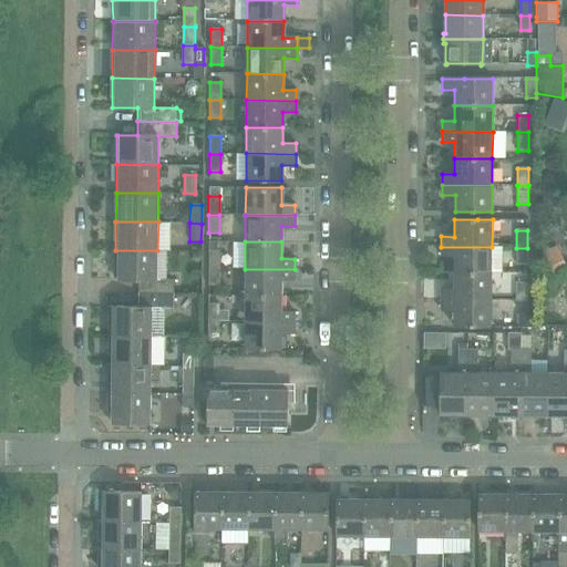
[(566,265),(557,246),(542,254),(554,277),(566,269),(566,265)]
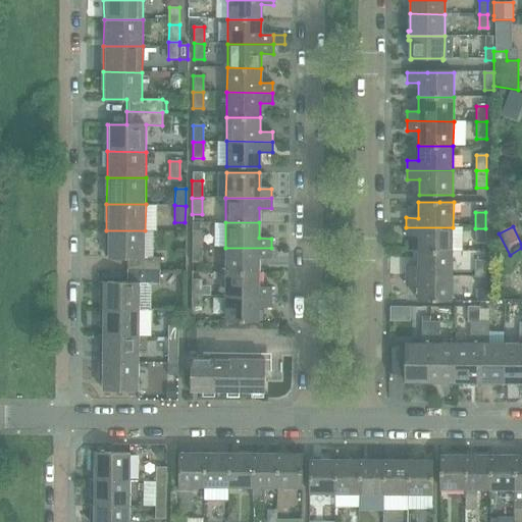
[(453,252),(453,227),(406,227),(406,238),(418,238),(418,252),(453,252)]
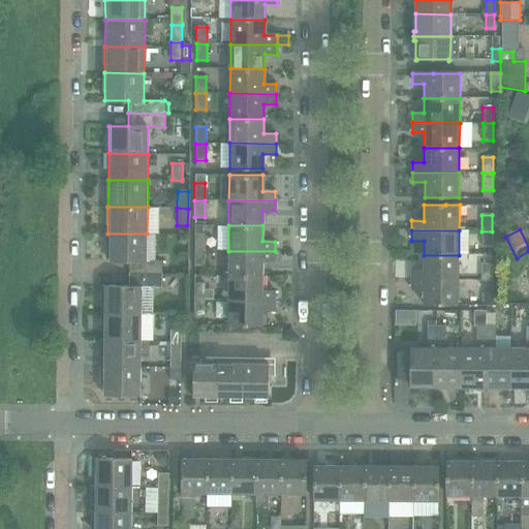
[(492,248),(492,231),(481,231),(481,248),(492,248)]
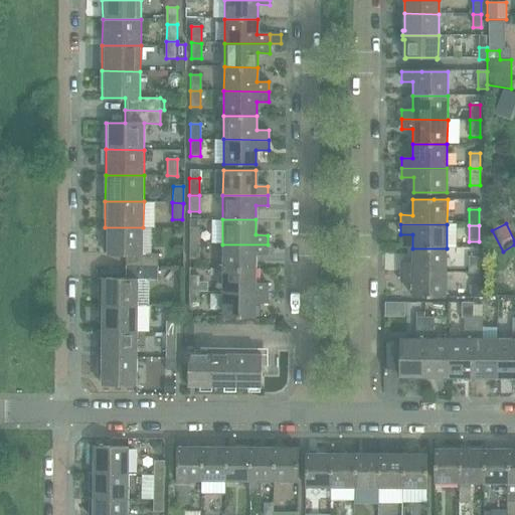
[(143,253),(143,227),(105,227),(105,254),(124,254),(123,267),(158,267),(158,254),(143,253)]
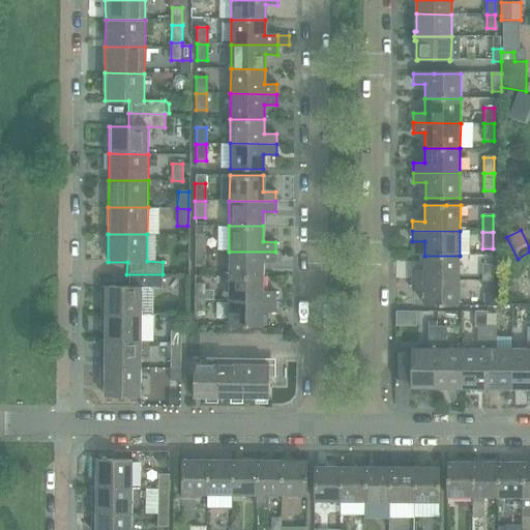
[(195,234),(194,252),(204,252),(205,234),(195,234)]
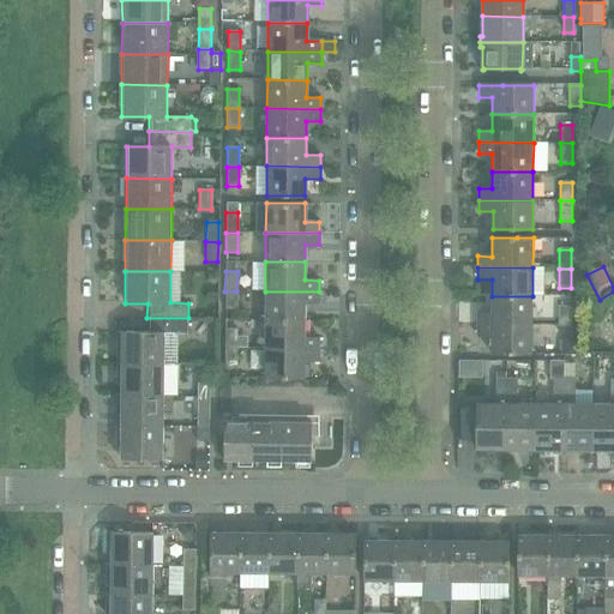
[(236,309),(236,292),(224,292),(224,309),(236,309)]
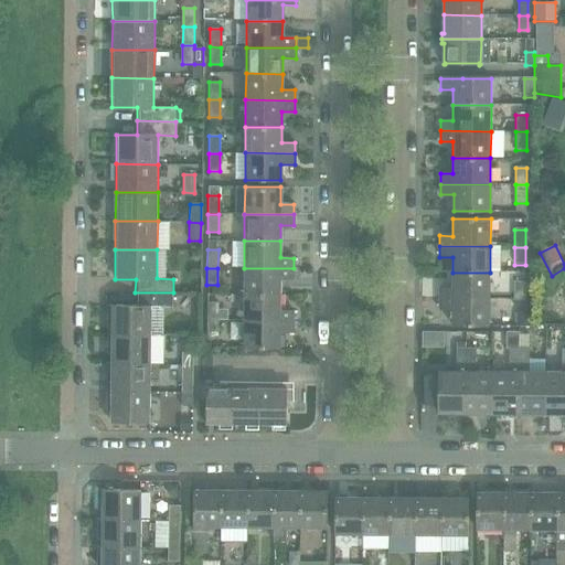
[(292,279),(294,268),(244,268),(244,295),(279,295),(279,279),(292,279)]
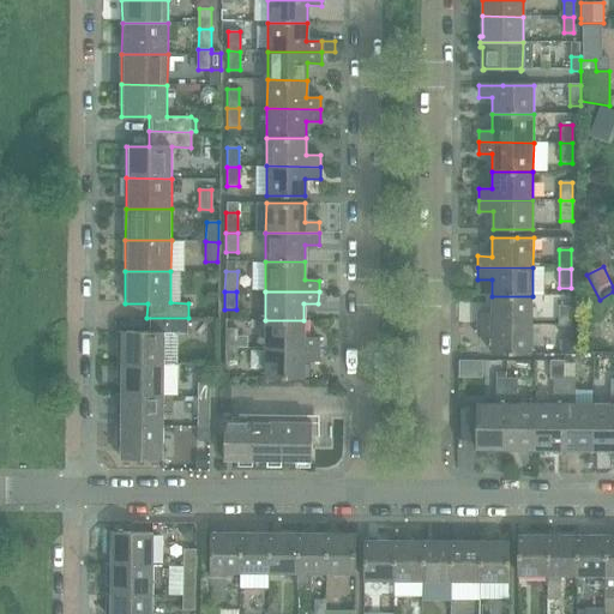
[(533,326),(533,296),(492,296),(492,313),(477,313),(477,325),(533,326)]
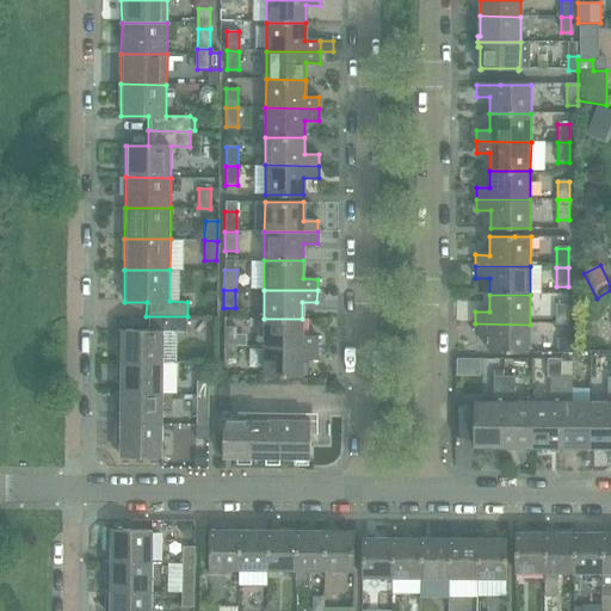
[(556,304),(556,325),(568,325),(568,306),(556,304)]
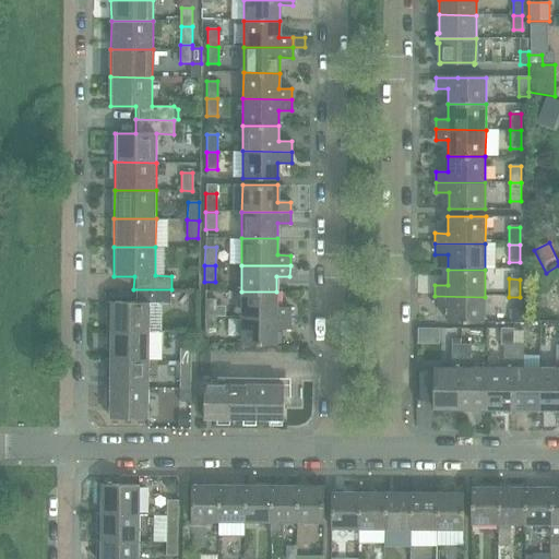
[(171,304),(171,289),(133,289),(133,302),(108,301),(107,331),(150,331),(150,302),(171,304)]
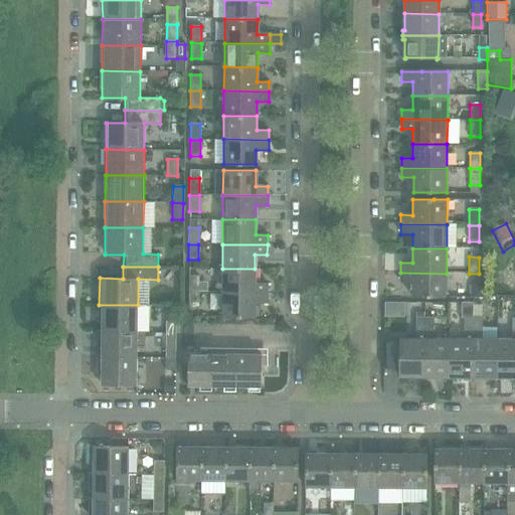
[(222,269),(222,293),(267,293),(267,283),(254,283),(254,269),(222,269)]
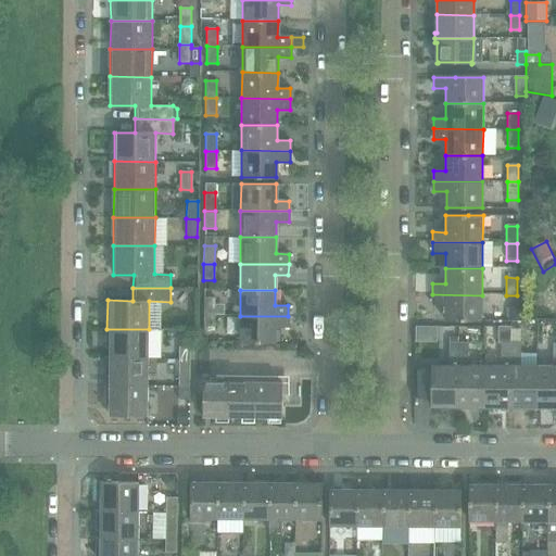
[(482,319),(482,295),(432,294),(432,304),(445,304),(445,319),(482,319)]
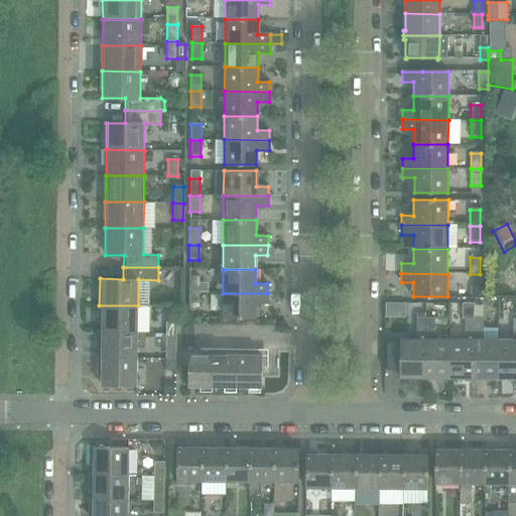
[(188,277),(188,293),(199,293),(199,277),(188,277)]
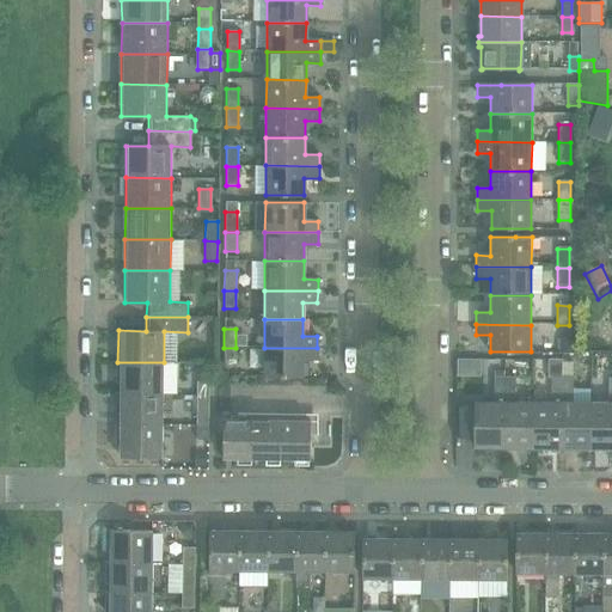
[(561,338),(561,352),(576,352),(576,340),(561,338)]
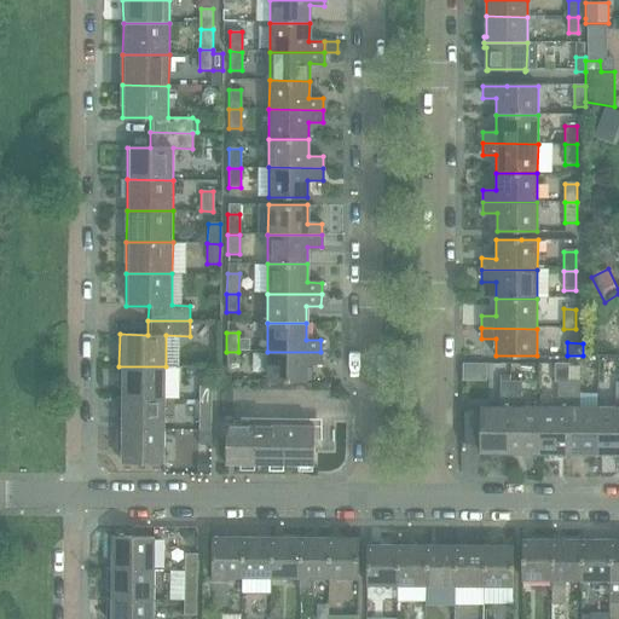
[(238,371),(238,352),(226,352),(226,371),(238,371)]
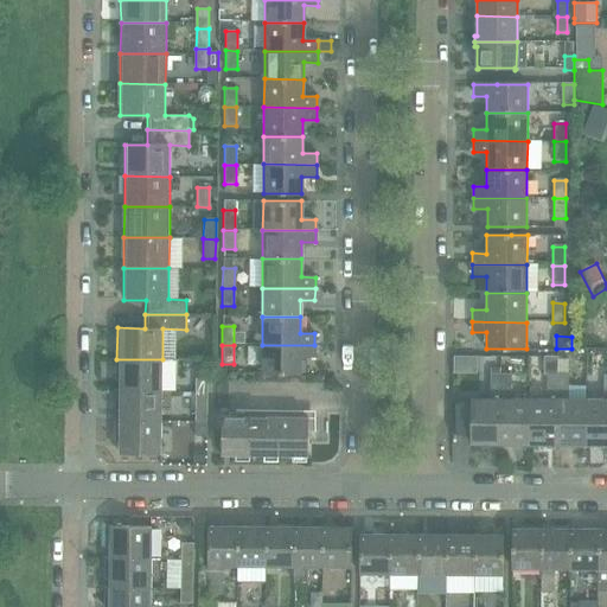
[(261,374),(276,375),(300,375),(300,357),(314,357),(314,345),(262,345),(261,374)]
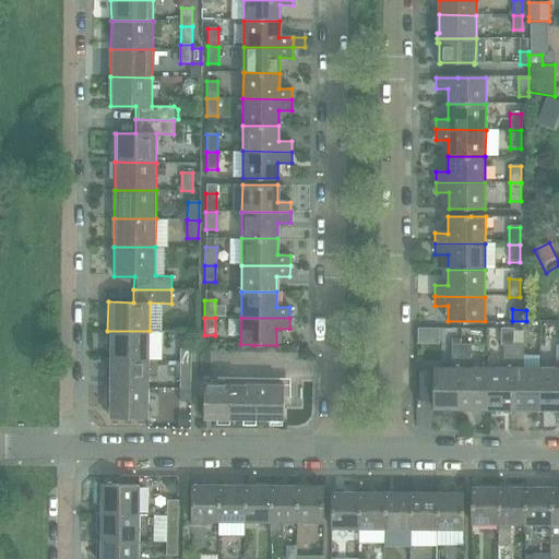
[(461,409),(462,344),(461,330),(453,330),(453,344),(452,344),(451,367),(435,367),(435,372),(416,371),(416,401),(433,401),(433,409),(461,409)]
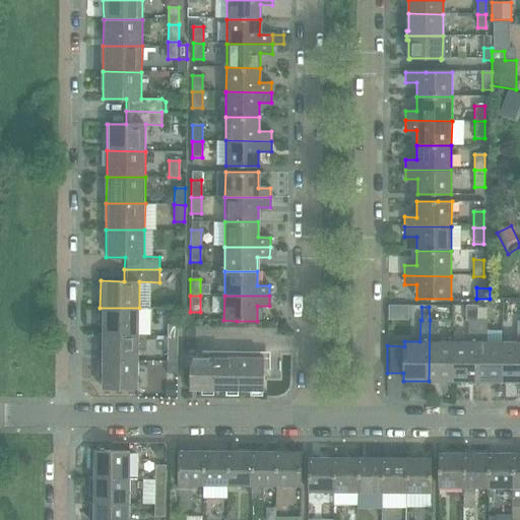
[(100,334),(138,334),(139,308),(100,308),(100,334)]
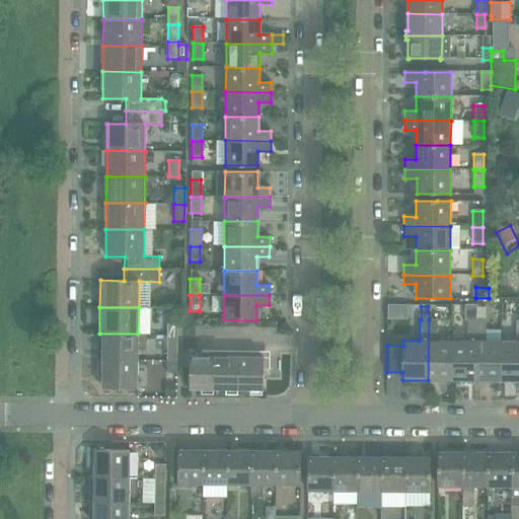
[(452,380),(452,342),(437,342),(438,319),(429,319),(428,380),(452,380)]
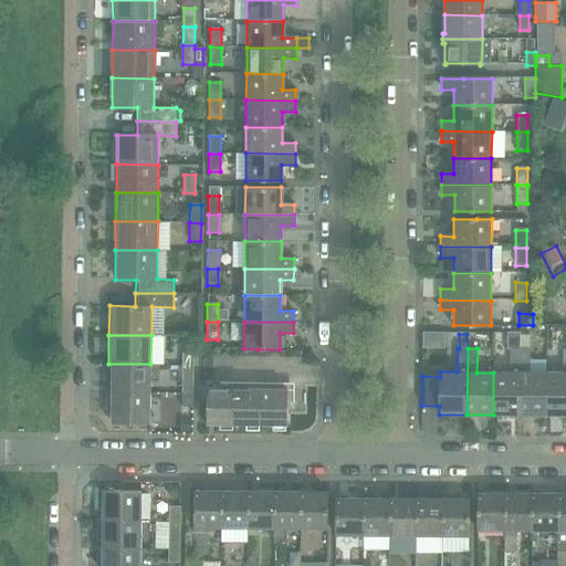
[(520,416),(521,349),(511,348),(510,373),(493,373),(493,415),(520,416)]
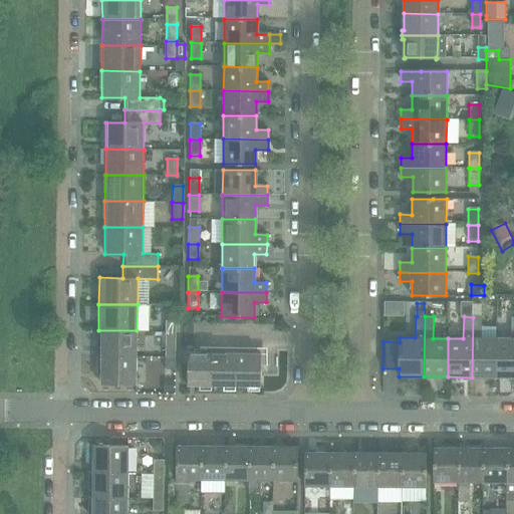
[(496,377),(496,338),(481,338),(482,317),(473,317),(472,377),(496,377)]
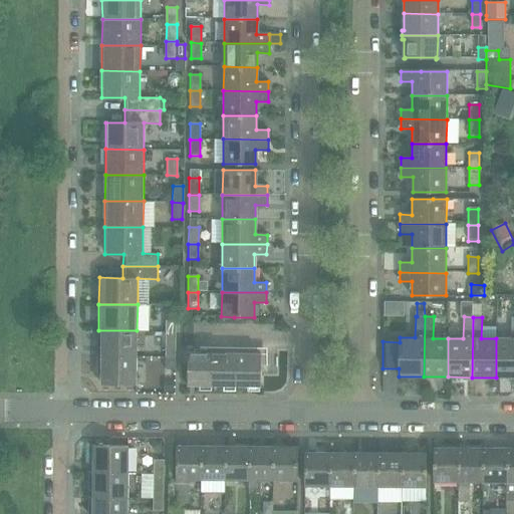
[(496,338),(496,377),(513,377),(513,317),(512,317),(511,339),(496,338)]
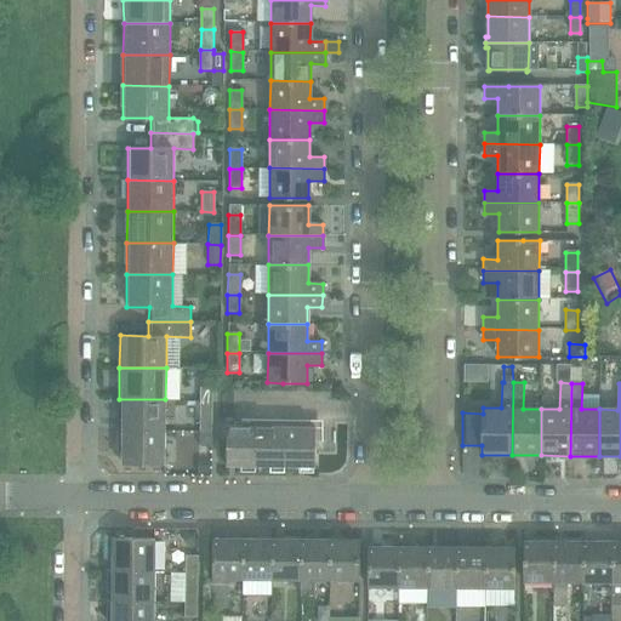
[(200,387),(200,400),(212,400),(212,387),(200,387)]
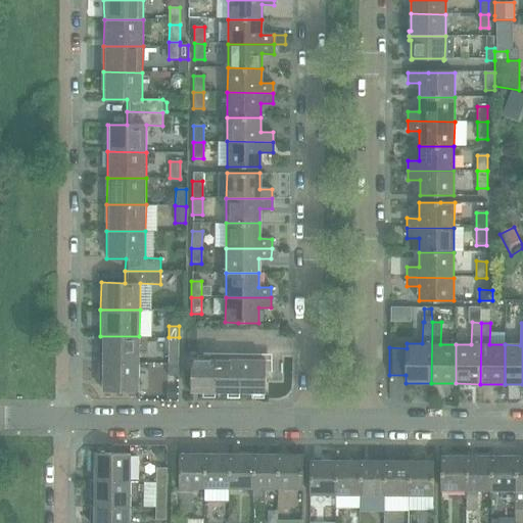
[(100,336),(100,363),(139,363),(139,336),(100,336)]
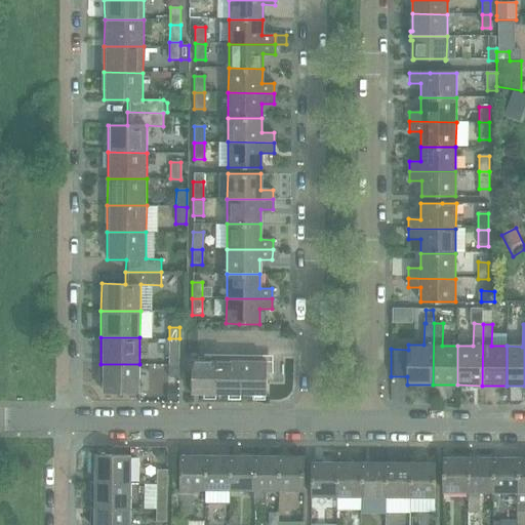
[(169,338),(169,364),(179,365),(179,338),(169,338)]
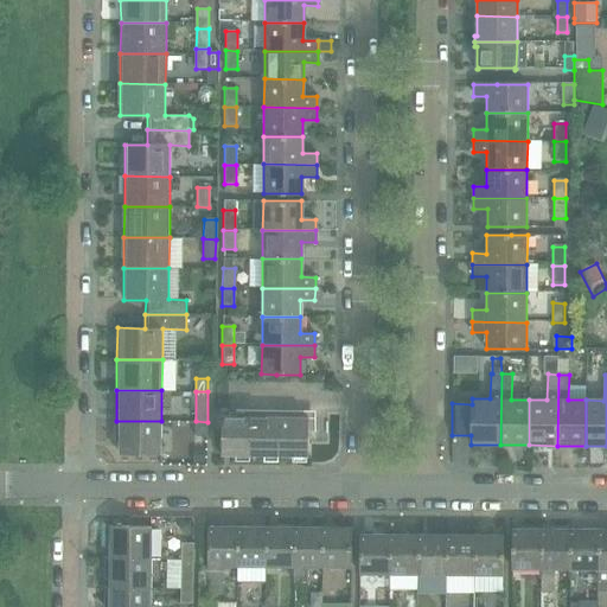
[(223,454),(251,455),(253,417),(224,417),(223,454)]
